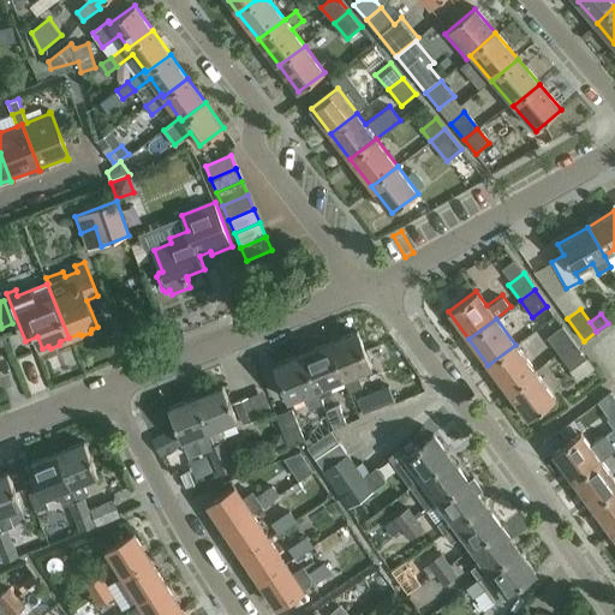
[(559,353),(574,342),(561,326),(547,336),(559,353)]
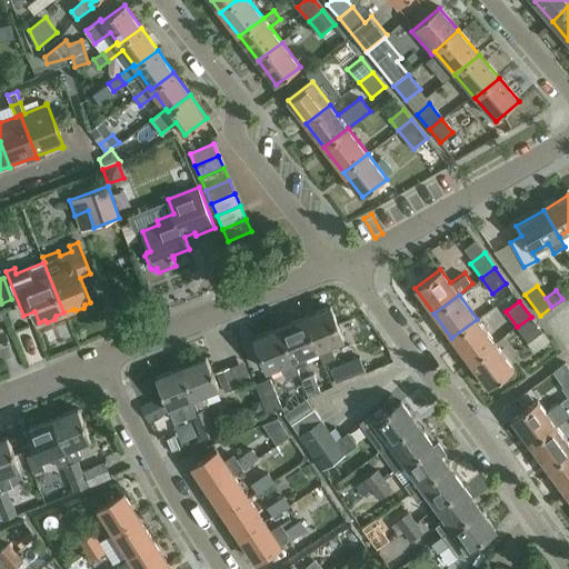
[(305,317),(318,350),(319,350),(323,361),(337,357),(332,345),(343,340),(330,307),(305,317)]
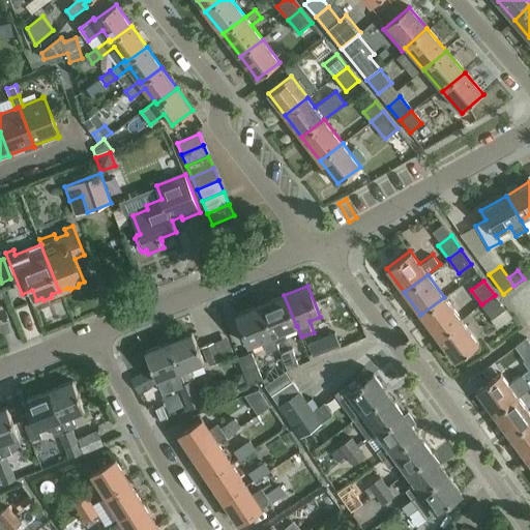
[(273,335),(274,335),(277,343),(288,339),(285,331),(296,326),(284,295),(260,304),(273,335)]
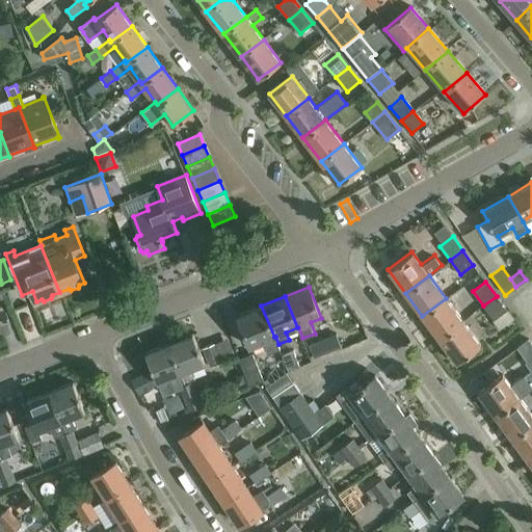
[(497,296),(483,306),(494,319),(506,310),(497,296)]
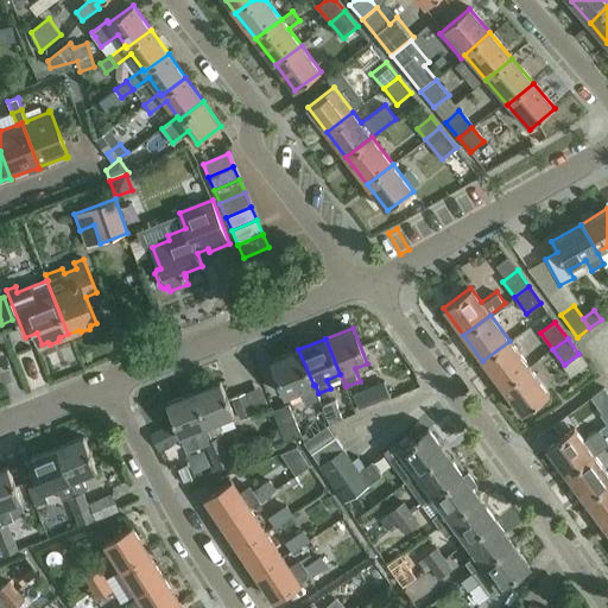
[(510,341),(482,361),(501,387),(529,367),(510,341)]
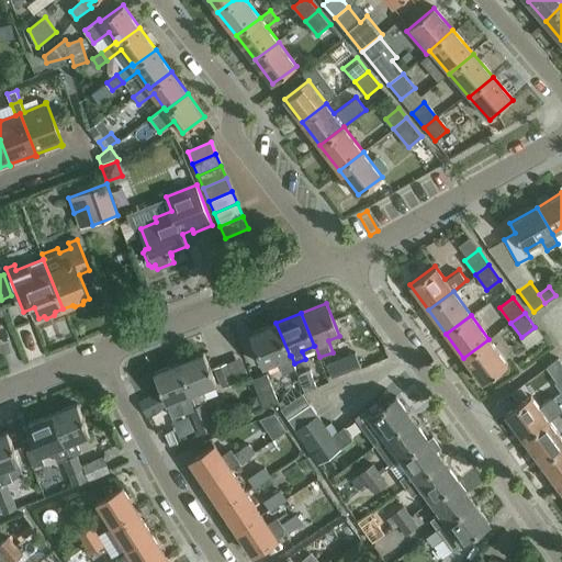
[(263,367),(278,361),(282,373),(295,368),(294,363),(291,356),(290,356),(276,323),(250,333),(263,367)]
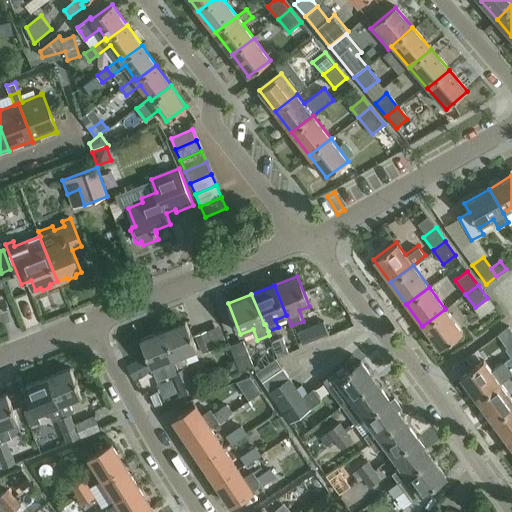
[(445,309),(422,326),(439,349),(462,332),(445,309)]
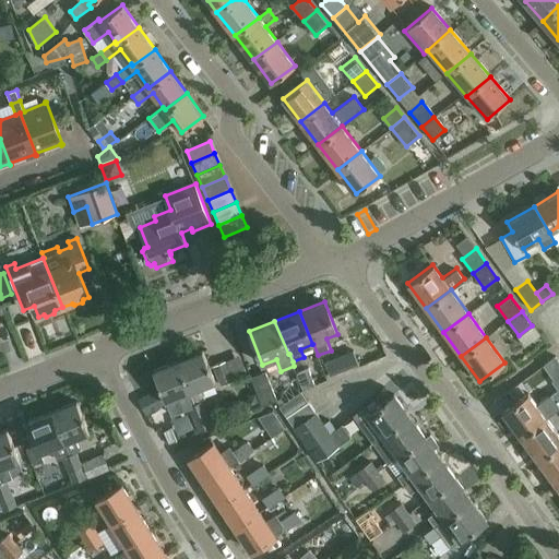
[(178,360),(195,403),(202,401),(206,399),(201,387),(215,381),(202,351),(178,360)]
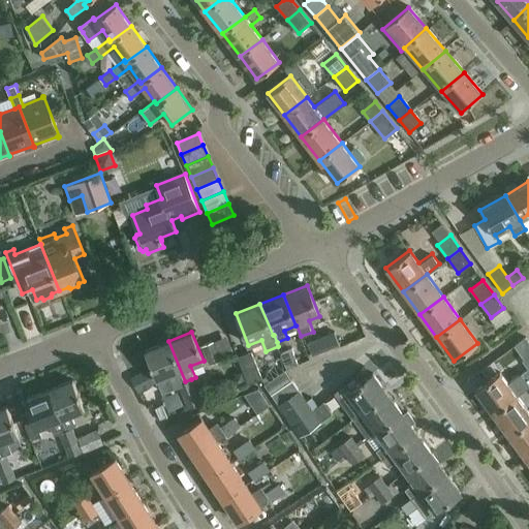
[(335,332),(308,343),(312,355),(340,344),(335,332)]
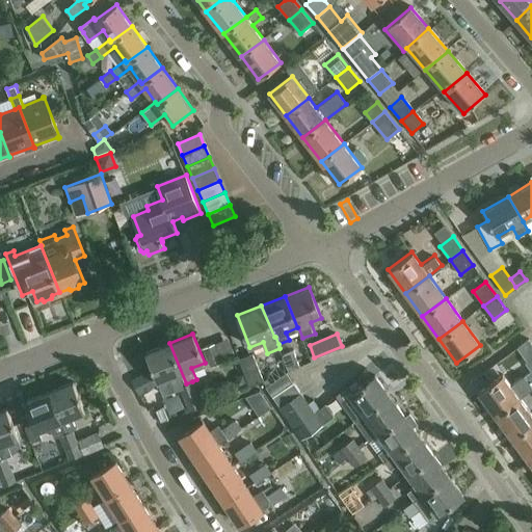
[(186,383),(169,343),(145,352),(157,381),(170,376),(176,388),(179,387),(186,383)]
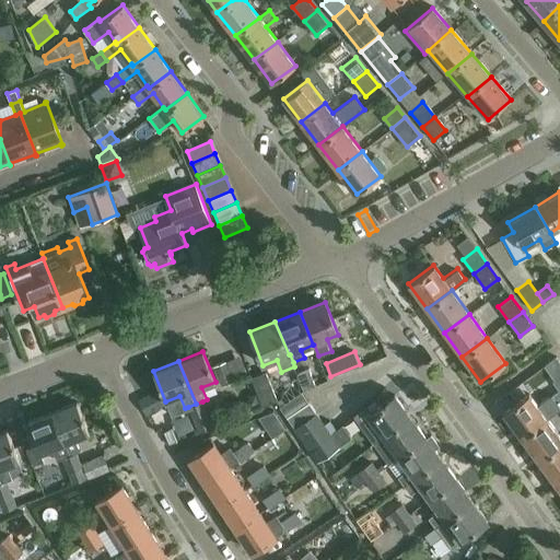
[(221,386),(234,381),(226,361),(213,366),(221,386)]
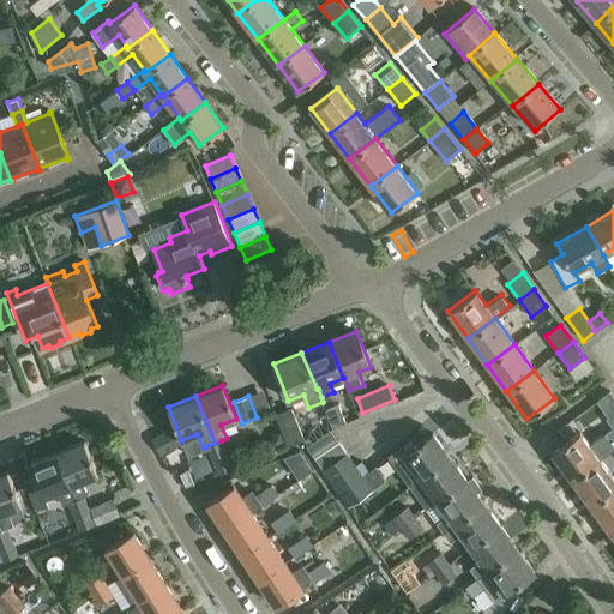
[(339,405),(326,411),(333,428),(347,423),(339,405)]
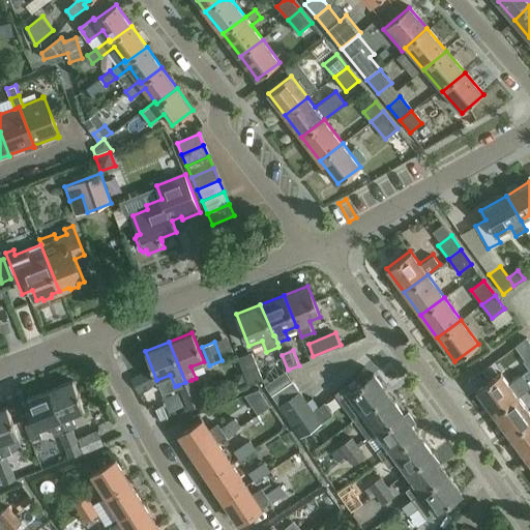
[(248,385),(262,380),(263,380),(253,352),(238,357),(248,385)]
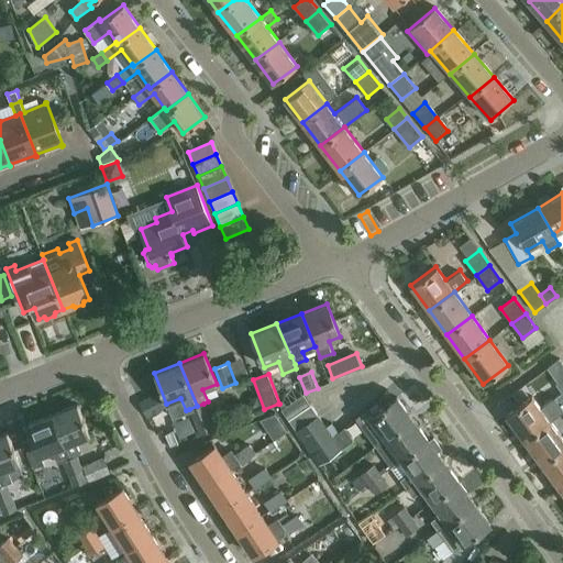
[(506,416),(523,440),(549,421),(562,411),(562,410),(562,395),(562,394),(554,399),(540,409),(531,397),(525,386),(508,398),(516,408),(506,416)]
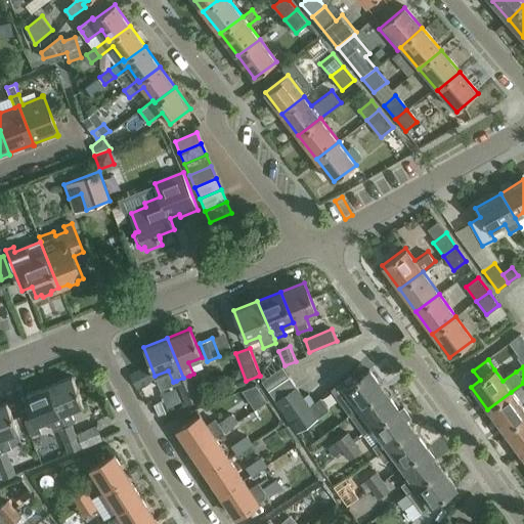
[(130,374),(137,387),(153,379),(145,365),(130,374)]
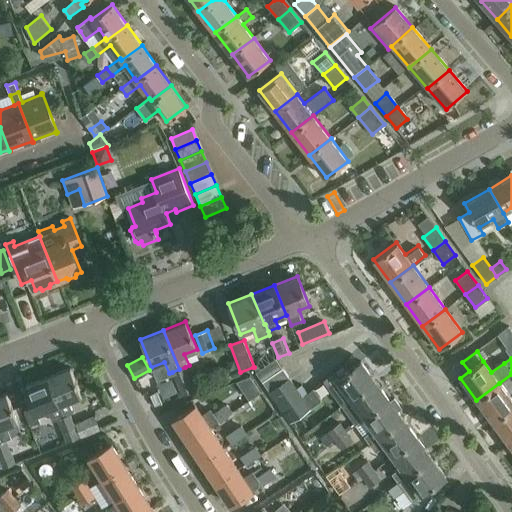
[(227,374),(238,370),(234,359),(228,361),(225,368),(227,374)]
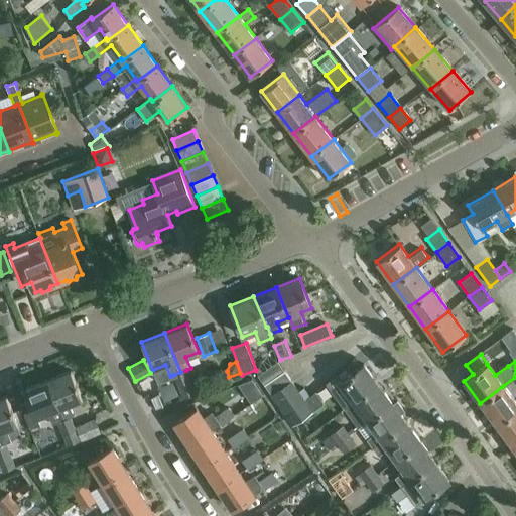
[(265,385),(285,371),(278,362),(258,375),(265,385)]
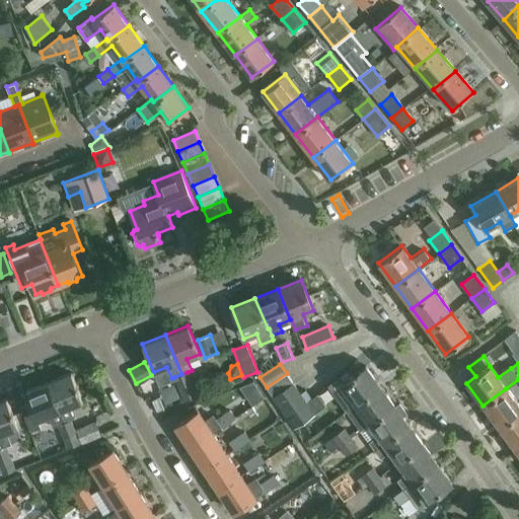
[(366,367),(342,384),(332,391),(347,412),(357,404),(381,387),(366,367)]
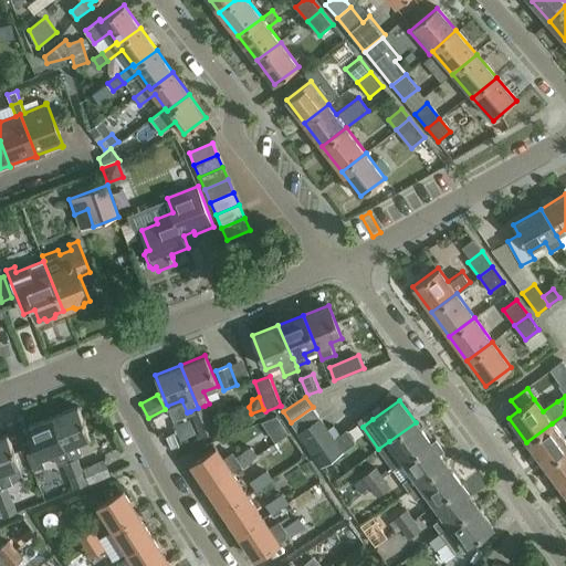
[(198,408),(190,411),(191,413),(195,422),(202,420),(203,422),(211,420),(205,406),(198,408)]
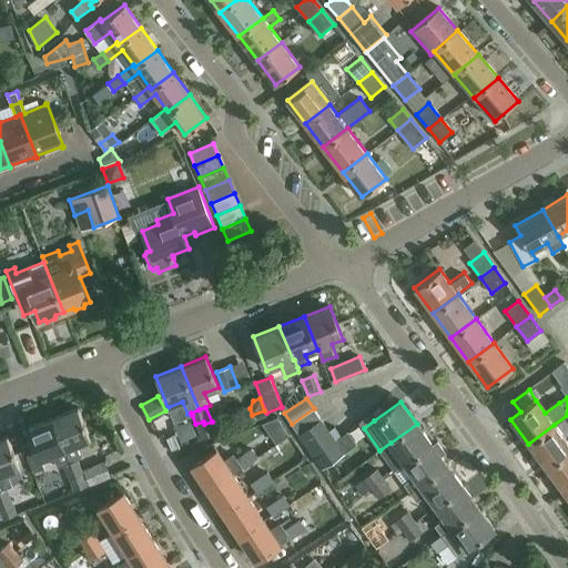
[(78,408),(53,418),(71,462),(78,458),(78,459),(81,458),(75,445),(91,439),(78,408)]
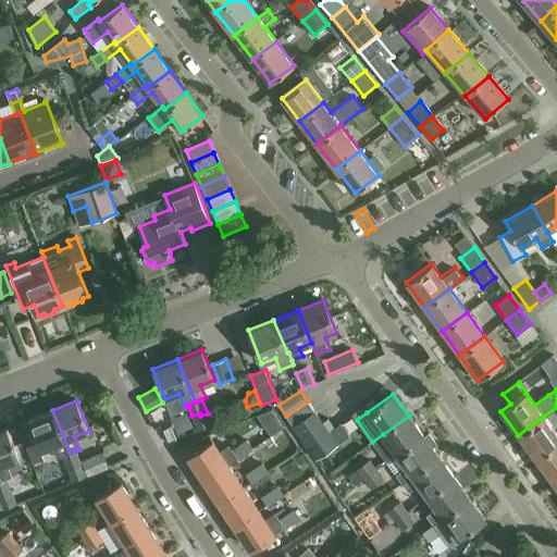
[(316,411),(308,400),(286,416),(294,426),(316,411)]
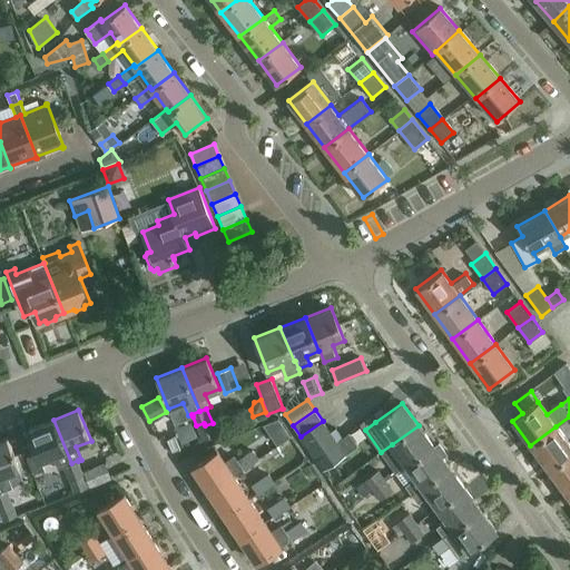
[(277,419),(265,424),(269,431),(281,423),(277,419)]
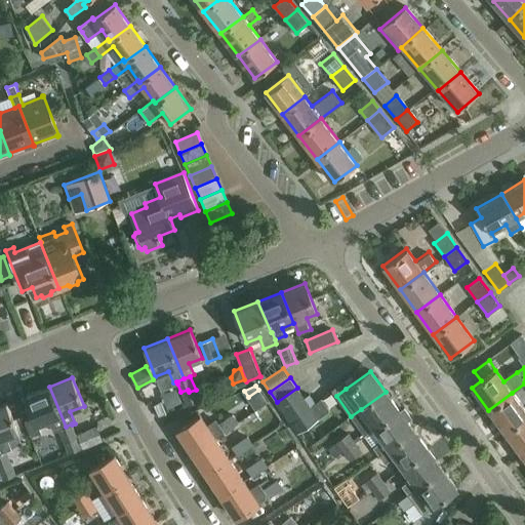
[(41,433),(38,425),(49,419),(53,432),(58,430),(66,427),(49,387),(26,396),(31,408),(21,412),(31,437),(41,433)]
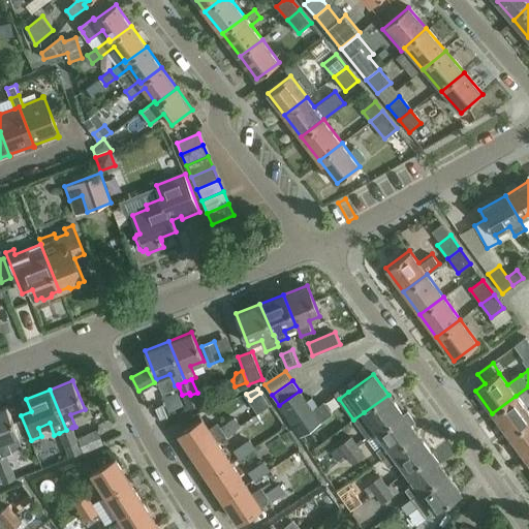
[(300,391),(279,405),(285,415),(306,401),(300,391)]
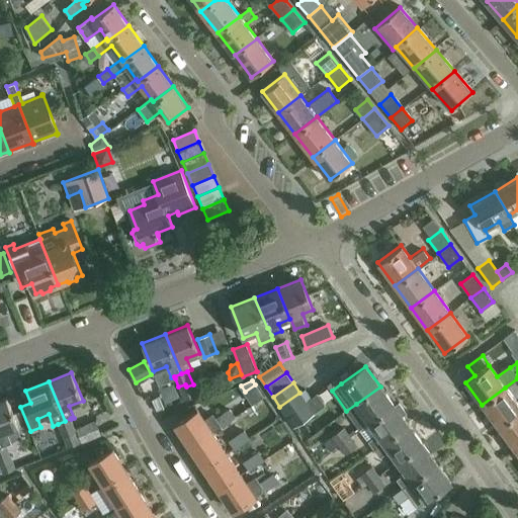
[(185,384),(178,386),(184,400),(197,395),(193,384),(186,386),(185,384)]
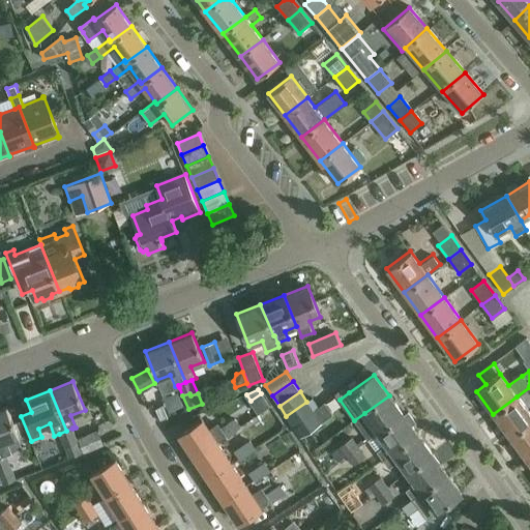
[(389,395),(364,413),(379,432),(403,415),(389,395)]
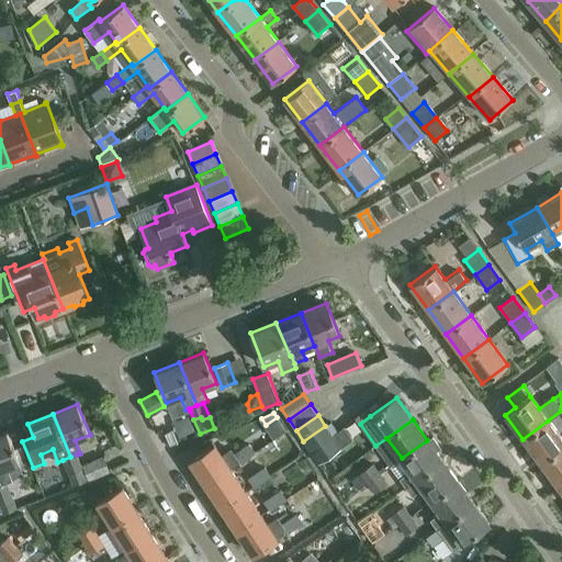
[(561,439),(548,420),(523,439),(540,463),(561,447),(561,439)]
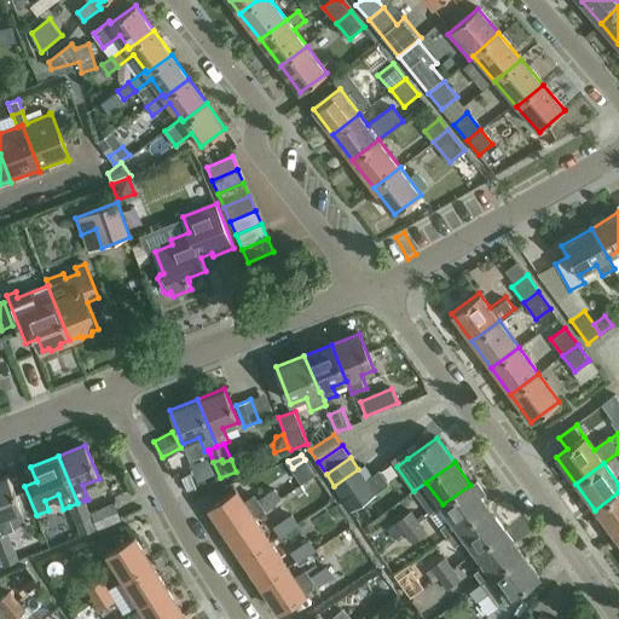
[(334,486),(342,497),(366,481),(372,475),(365,464),(358,469),(334,486)]
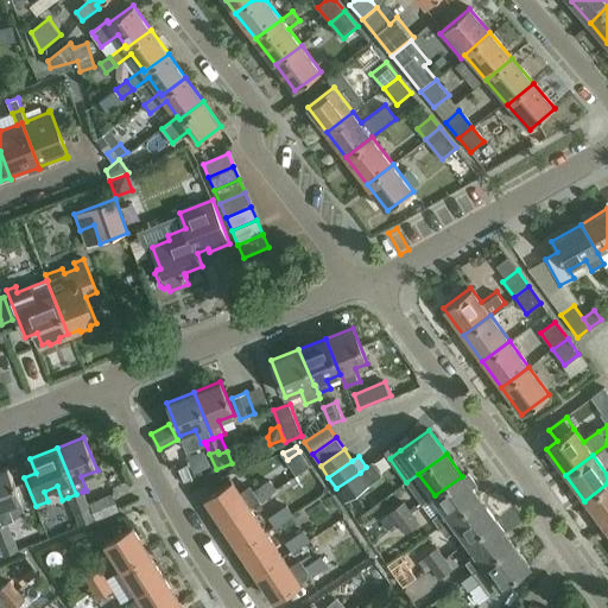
[(179,468),(185,481),(194,477),(189,464),(179,468)]
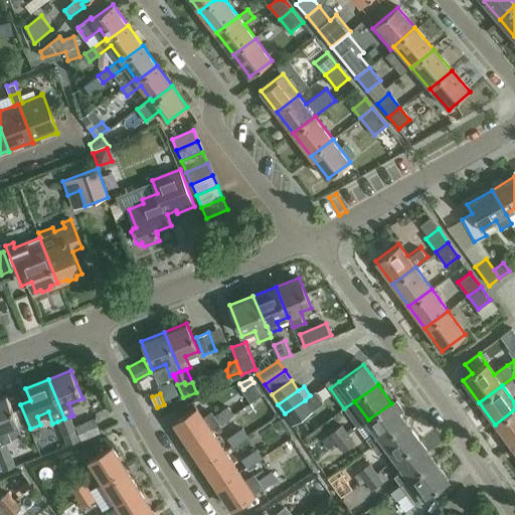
[(6,395),(0,397),(0,444),(6,442),(11,440),(7,428),(18,423),(6,395)]
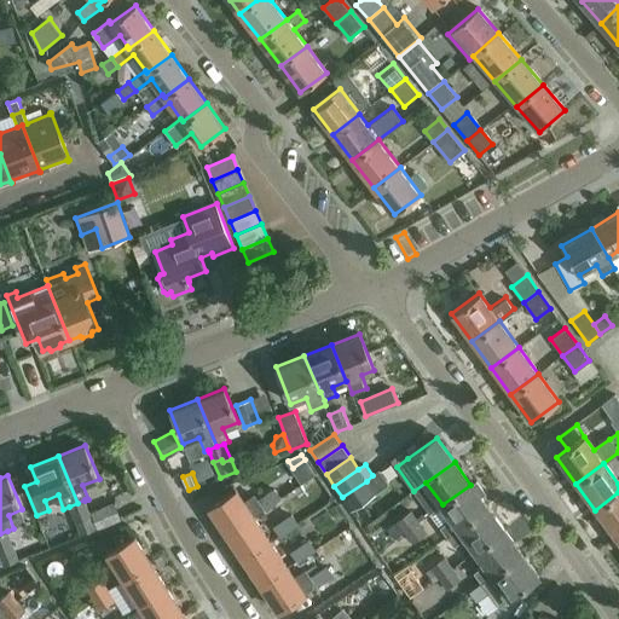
[(375,492),(366,481),(342,497),(351,509),(375,492)]
